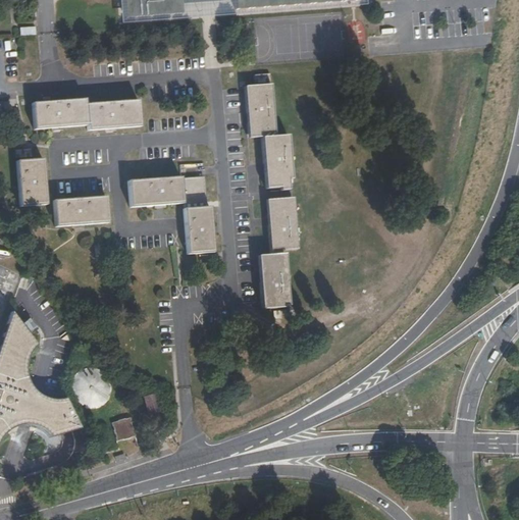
[(124,0),(126,21),(361,0),(124,0)]
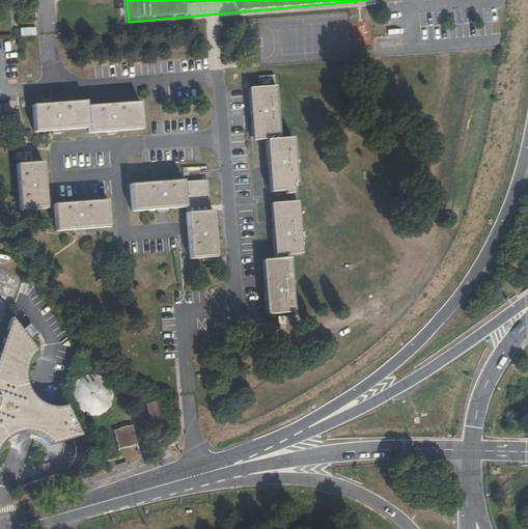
[(252,85),(253,111),(265,110),(266,121),(259,121),(260,138),(268,138),(271,165),(280,165),(281,173),(275,173),(277,187),(287,187),(287,192),(297,191),(295,173),(290,173),(290,167),(297,166),(294,136),(276,137),(275,128),(279,128),(279,122),(275,122),(275,118),(281,117),(278,83),(252,85)]
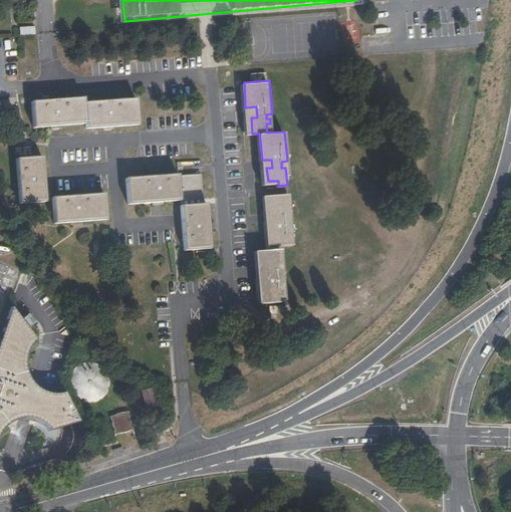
[(34,99),(36,125),(87,122),(87,126),(141,123),(139,97),(86,99),(86,96),(34,99)]
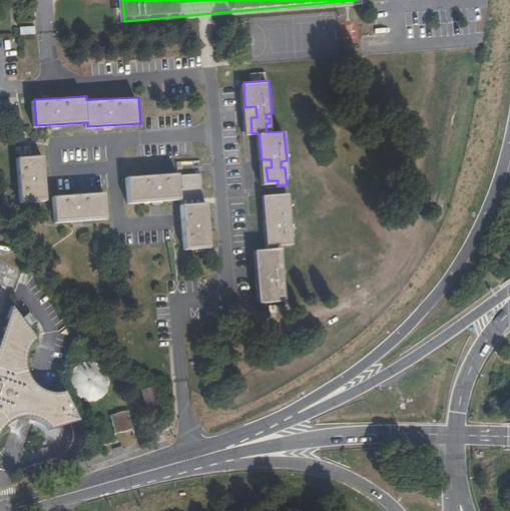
[(45,199),(43,155),(19,157),(21,200),(45,199)]
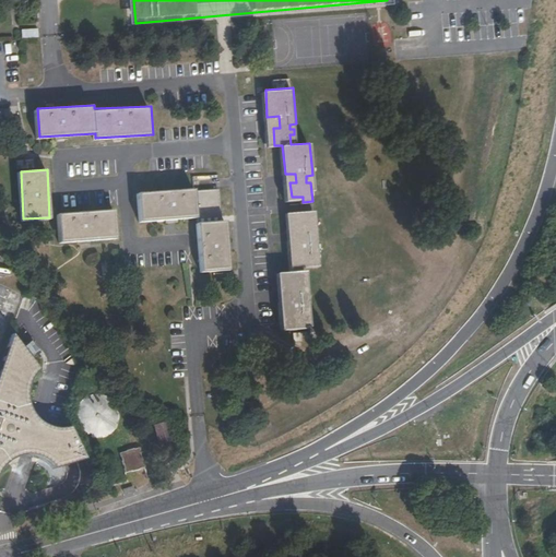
[(223,221),(220,189),(140,193),(141,220),(198,216),(203,271),(231,269),(227,221),(223,221)]
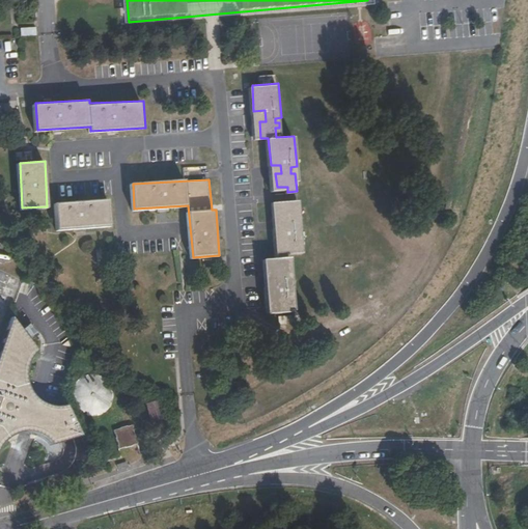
[(295,219),(299,218),(297,198),(279,199),(279,215),(281,215),(284,215),(285,227),(281,227),(277,227),(278,255),(271,256),(272,273),(276,273),(277,283),(272,284),(268,284),(271,310),(297,308),(294,275),(288,275),(288,270),(294,269),(293,251),(305,250),(302,225),(299,225),(295,225),(295,219)]
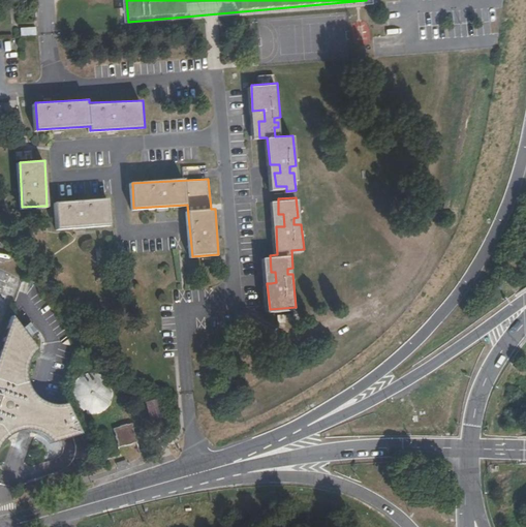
[(56,202),(57,229),(111,224),(109,198),(56,202)]
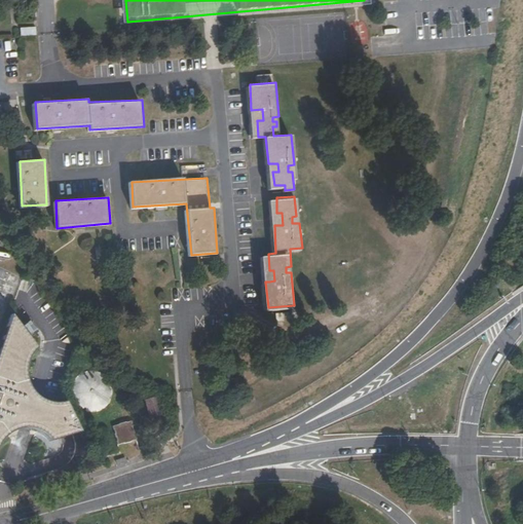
[(11,306),(0,340),(0,434),(1,433),(4,427),(7,423),(11,419),(16,417),(21,416),(26,416),(31,416),(35,418),(39,420),(43,423),(46,426),(48,431),(50,436),(51,440),(82,432),(66,402),(63,403),(57,404),(51,404),(45,403),(40,401),(35,398),(30,395),(27,393),(24,387),(22,382),(21,377),(20,372),(20,366),(21,361),(23,356),(25,350),(28,346),(32,343),(11,306)]
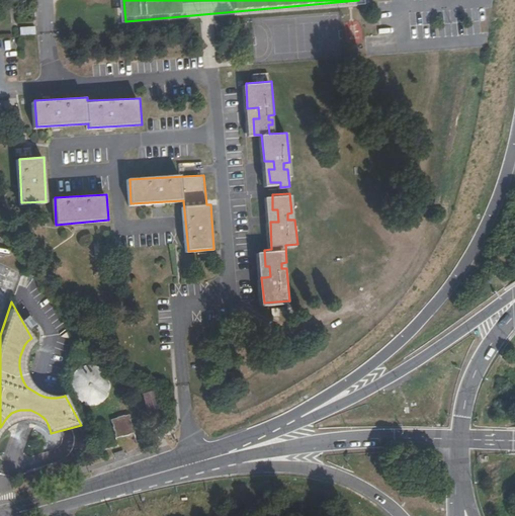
[(30,315),(24,320),(30,328),(36,324),(30,315)]
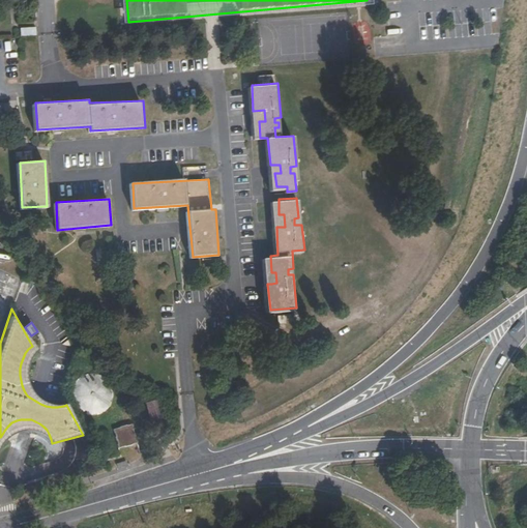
[(109,412),(112,409),(117,390),(115,385),(113,382),(110,378),(107,376),(103,374),(98,372),(93,372),(89,372),(85,374),(83,374),(80,377),(77,380),(75,384),(72,388),(71,393),(71,398),(72,402),(75,406),(79,410),(82,413),(86,414),(91,416),(95,416),(100,415),(105,414),(109,412)]
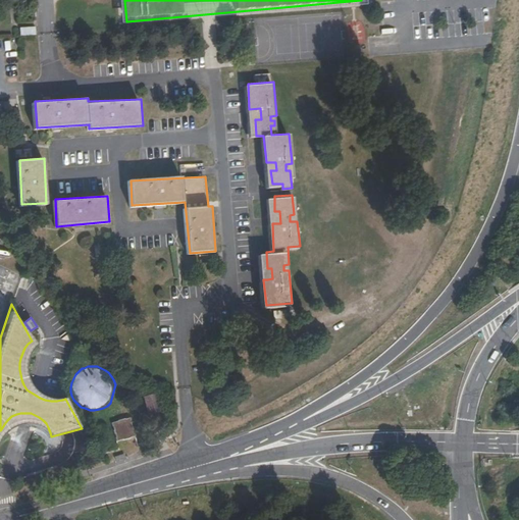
[(134,403),(135,401),(136,399),(136,397),(135,395),(134,393),(132,392),(130,392),(127,392),(125,393),(124,394),(123,396),(123,398),(123,401),(125,403),(127,404),(130,404),(132,403),(134,403)]
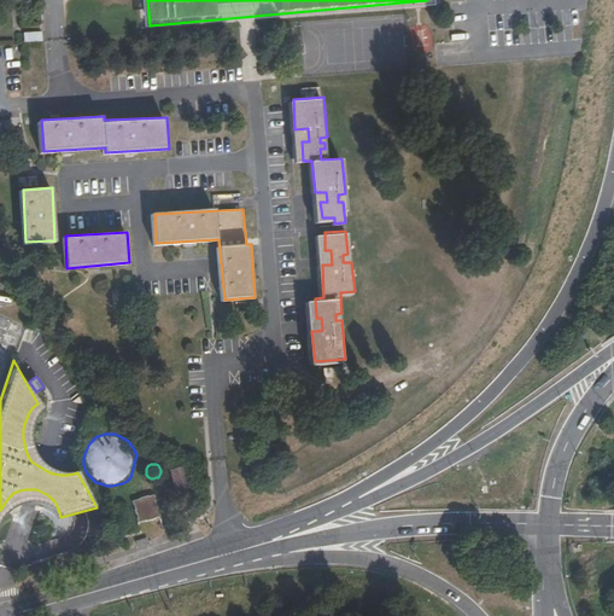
[(194,493),(186,465),(174,469),(182,497),(194,493)]
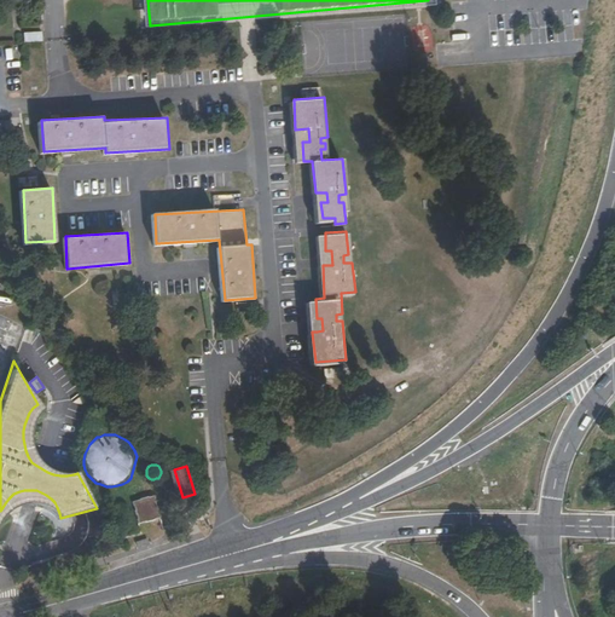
[(156,494),(135,500),(140,522),(162,515),(156,494)]
